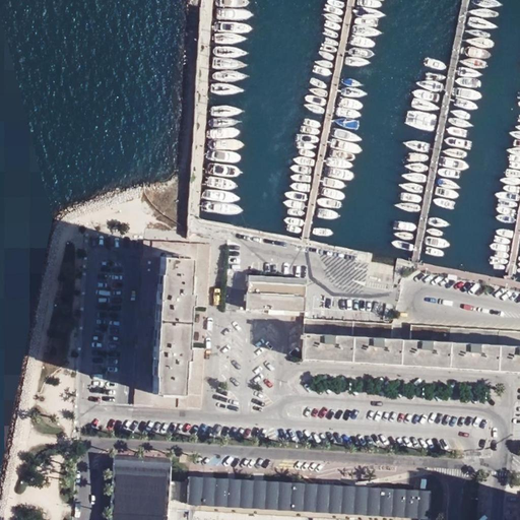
[(143,240),(132,403),(198,407),(201,348),(183,346),(186,305),(204,306),(207,244),(143,240)]
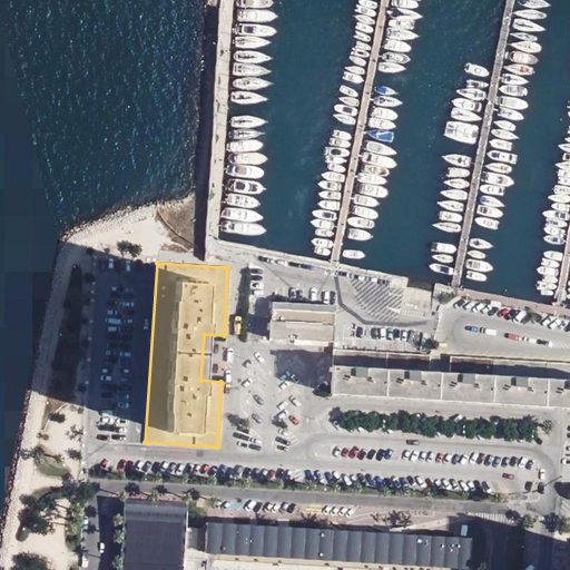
[(271,307),(333,312),(333,306),(271,301),(271,307)]
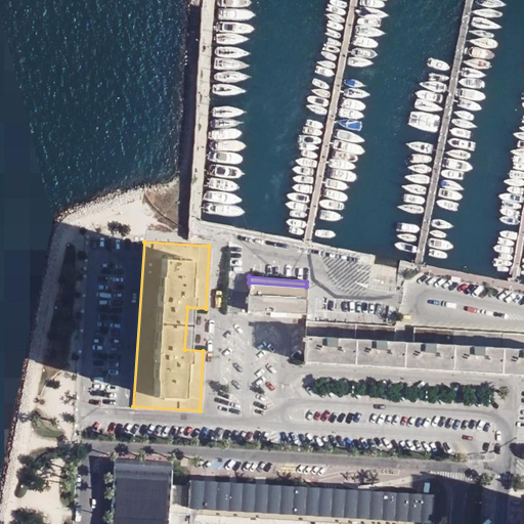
[(304,314),(306,287),(249,282),(247,310),(304,314)]
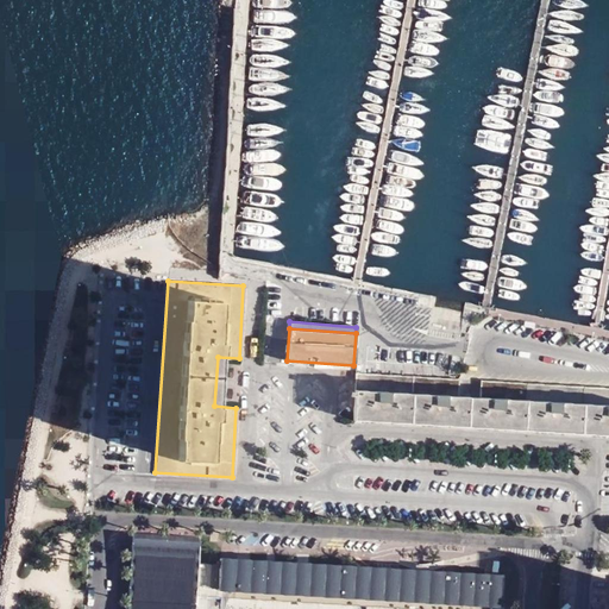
[(557,432),(601,434),(608,434),(608,389),(479,381),(478,397),(456,396),(457,380),(353,374),(351,418),(557,432)]
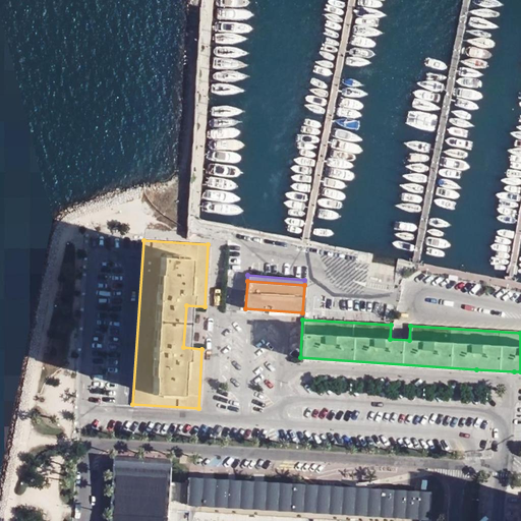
[(428,520),(430,493),(314,486),(314,487),(187,480),(186,483),(168,482),(170,459),(112,455),(108,520),(178,520),(179,510),(188,510),(187,520),(197,520),(305,520),(305,518),(313,518),(312,520),(428,520)]
